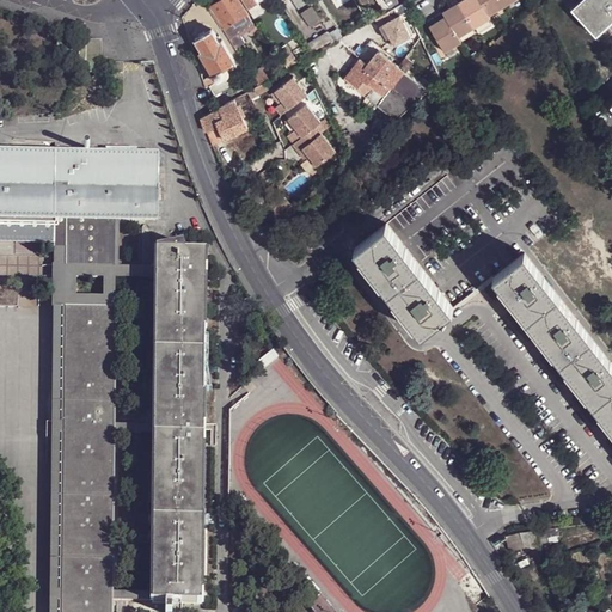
[(239,0),(219,0),(212,5),(225,26),(228,24),(245,13),(246,12),(239,0)]
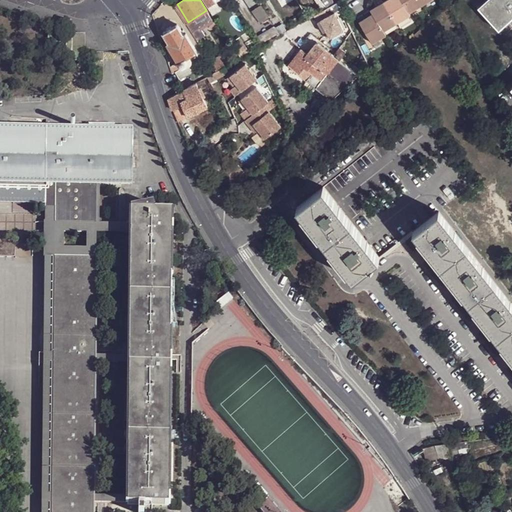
[(316,0),(323,10),(328,7),(323,0),(316,0)]
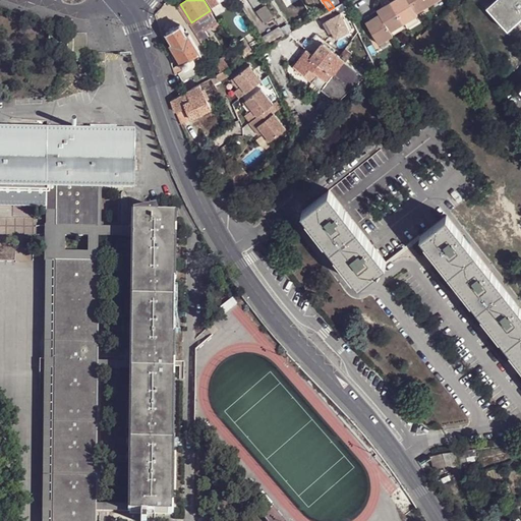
[(380,14),(367,22),(380,44),(393,36),(391,32),(405,23),(418,14),(417,13),(431,4),(438,0),(394,0),(392,1),(378,10),(380,14)]
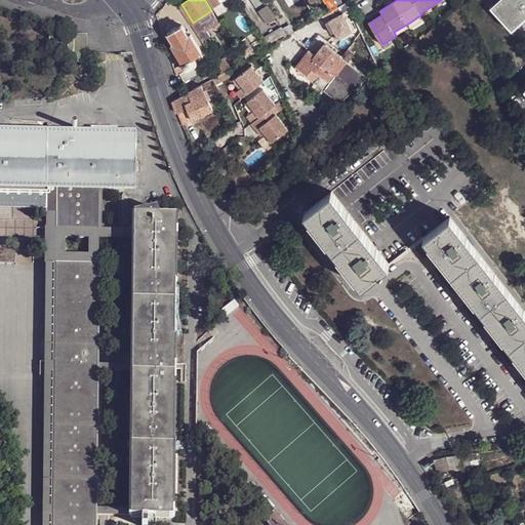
[(513,29),(524,16),(524,0),(497,0),(491,6),(513,29)]
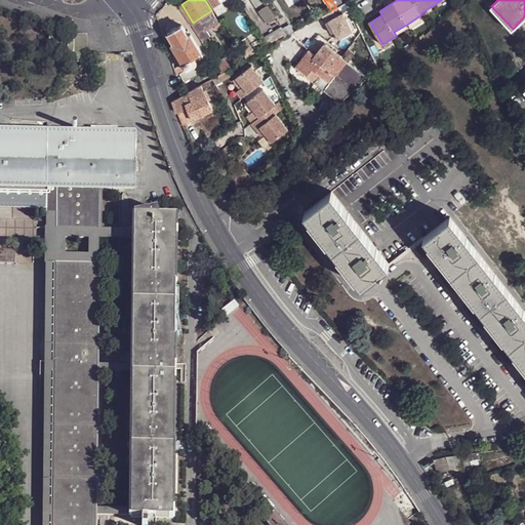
[(347,1),(332,9),(336,16),(344,11),(344,12),(351,8),(347,1)]
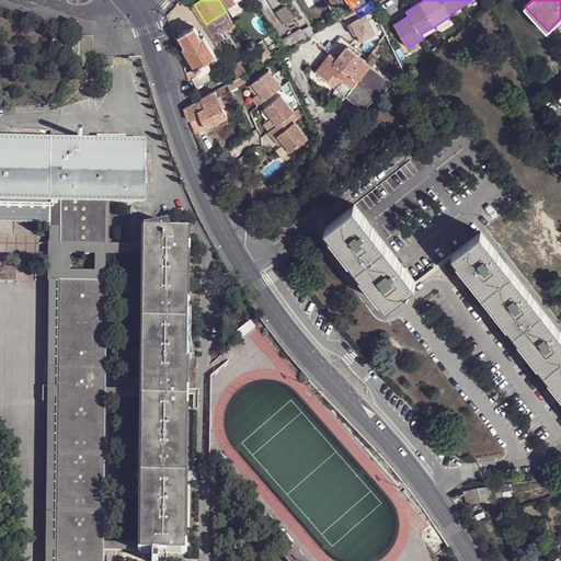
[(233,15),(241,11),(237,2),(228,8),(233,15)]
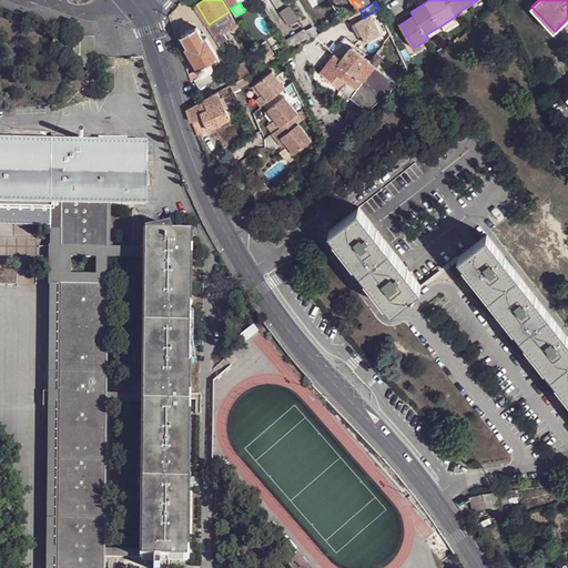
[(288,26),(298,18),(290,6),(280,12),(288,26)]
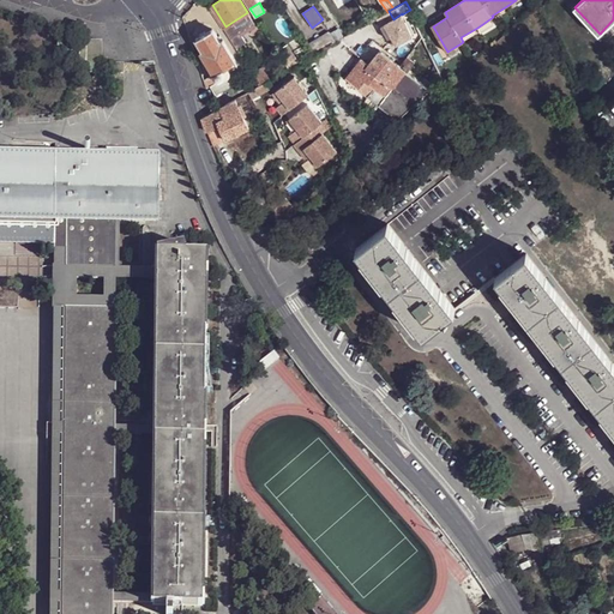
[(230,34),(250,22),(246,17),(247,16),(246,13),(229,24),(226,26),(230,34)]
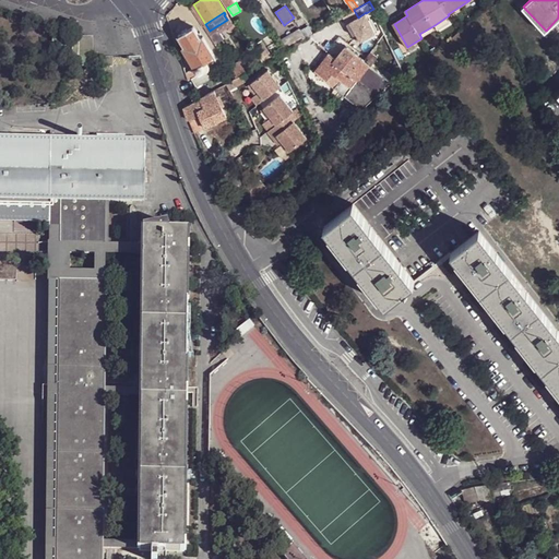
[(358,18),(347,24),(354,35),(357,33),(361,40),(376,32),(366,13),(366,12),(358,18)]
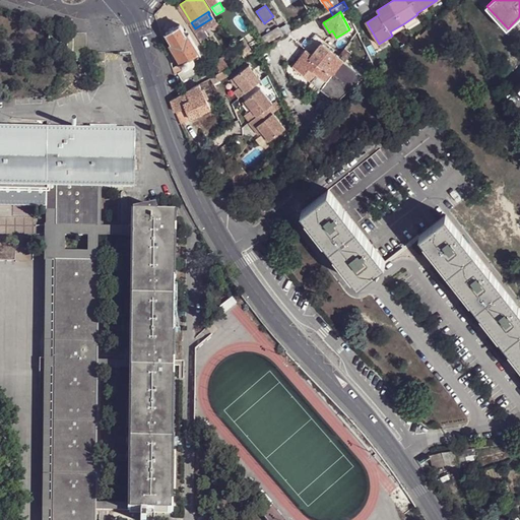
[(181,23),(166,31),(173,43),(170,45),(181,62),(185,69),(191,65),(188,59),(199,52),(189,34),(187,35),(181,23)]
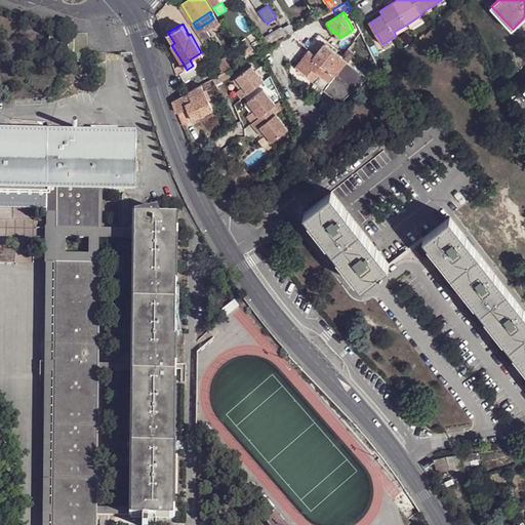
[(284,35),(285,37),(294,31),(290,24),(280,30),(284,35)]
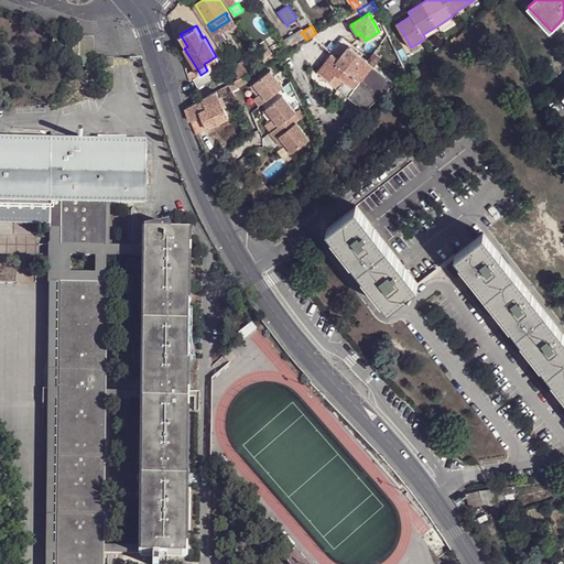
[(283,41),(288,49),(305,38),(301,32),(301,30),(283,41)]
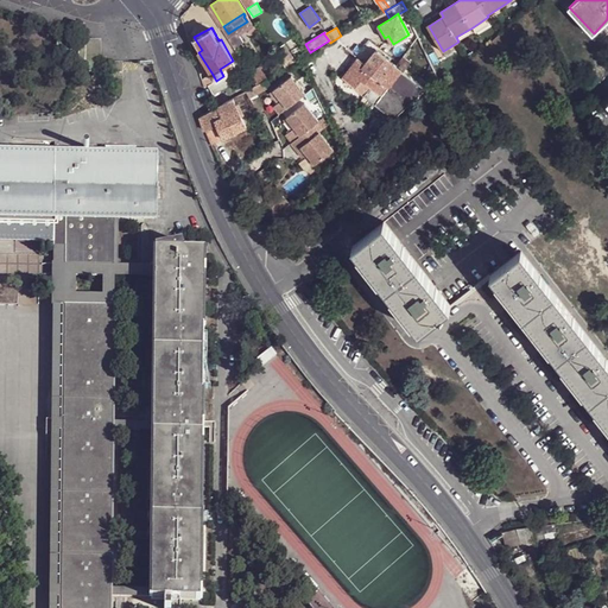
[(78,40),(59,39),(58,49),(77,50),(78,40)]
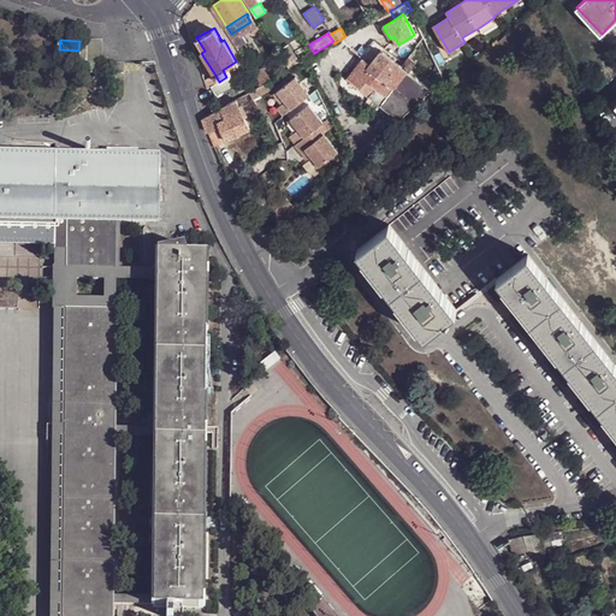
[(289,69),(301,63),(289,43),(277,51),(289,69)]
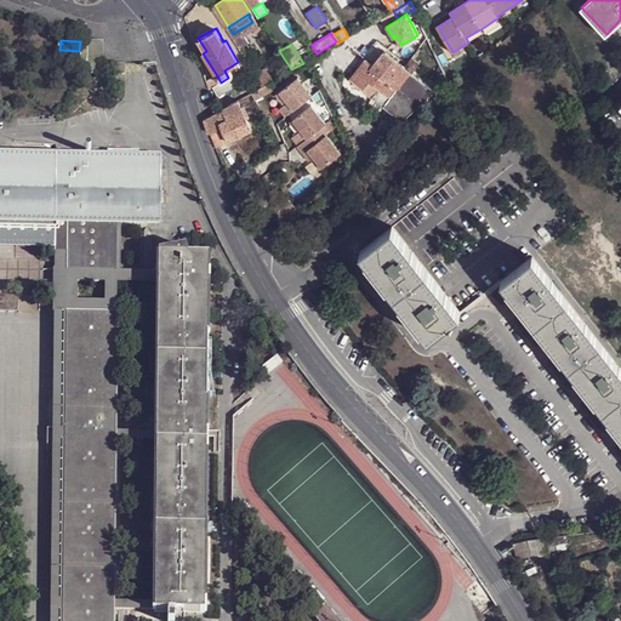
[(411,72),(385,50),(374,64),(366,60),(351,79),(372,97),(380,89),(391,97),(411,72)]
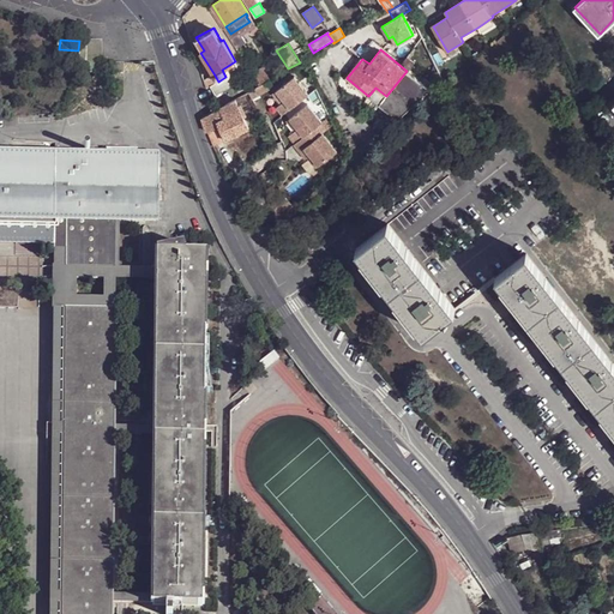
[(268,78),(278,73),(275,67),(265,72),(268,78)]
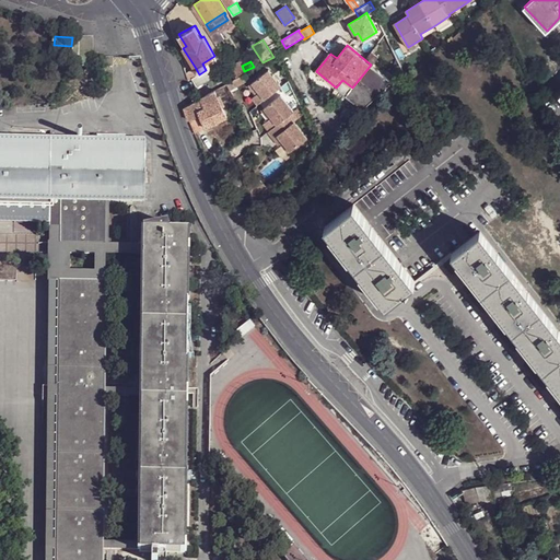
[(352,88),(347,95),(364,108),(393,81),(371,65),(352,88)]
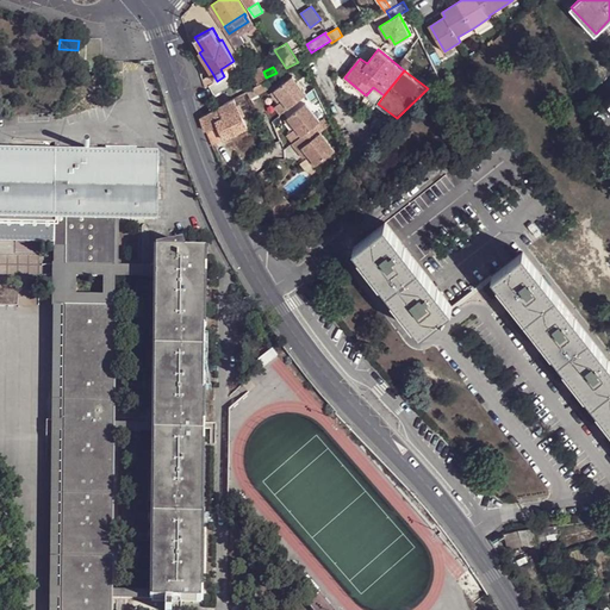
[(213,82),(209,74),(204,78),(207,87),(210,85),(213,82)]
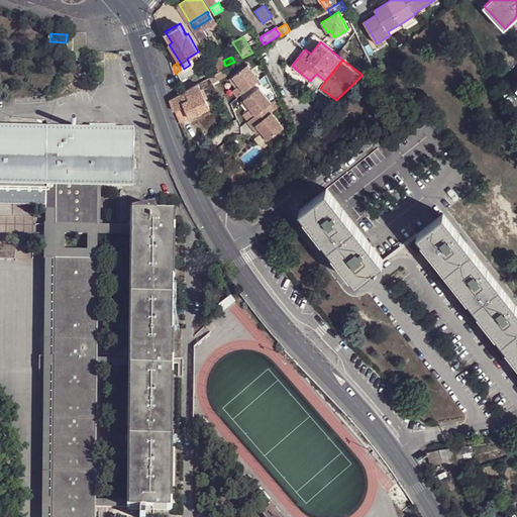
[(261,78),(247,63),(232,75),(239,84),(237,86),(233,90),(238,96),(261,78)]
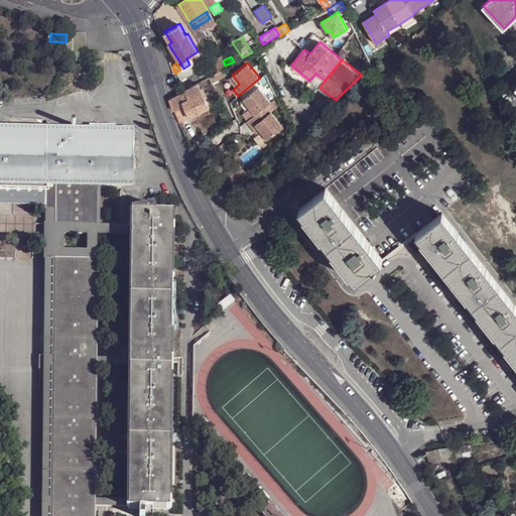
[(183,69),(180,70),(177,72),(181,80),(195,72),(189,65),(183,69)]
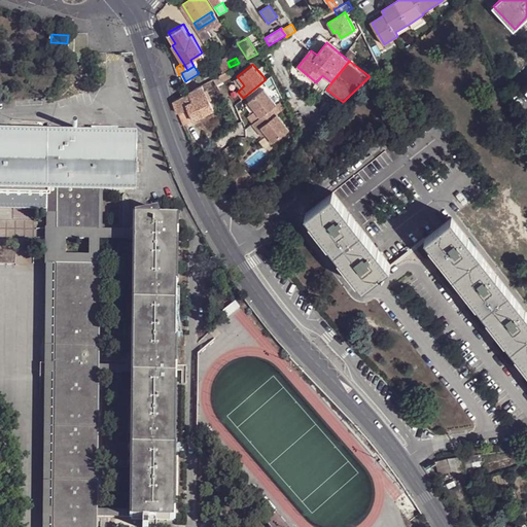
[(326,90),(331,82),(322,75),(316,82),(326,90)]
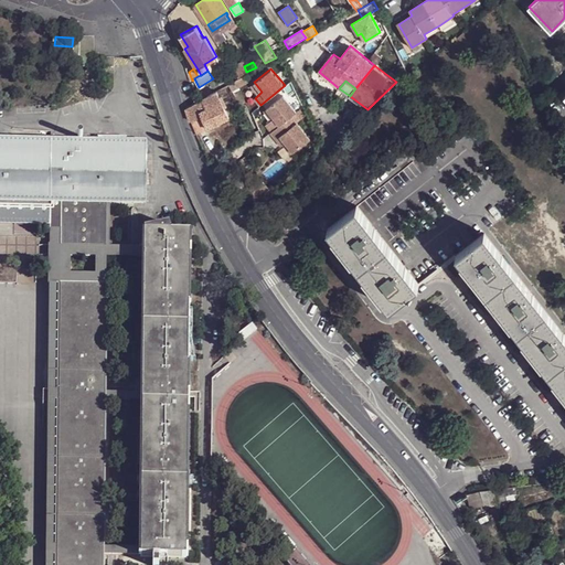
[(262,92),(254,82),(252,85),(259,94),(262,92)]
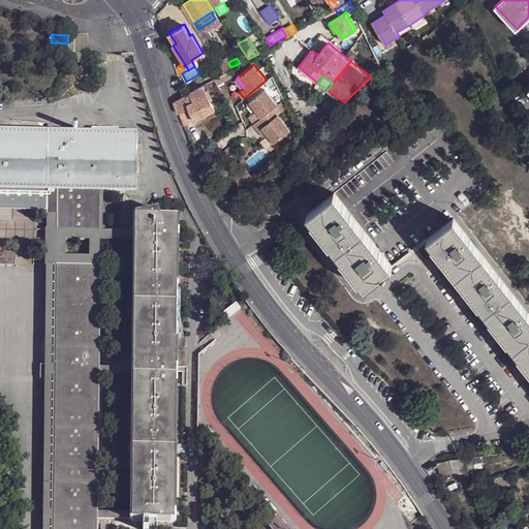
[(193,100),(208,94),(206,90),(204,85),(190,93),(193,100)]
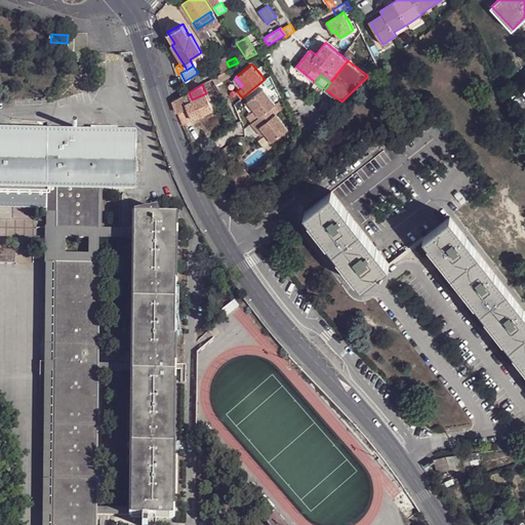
[(272,106),(276,103),(264,87),(248,99),(255,109),(253,111),(248,115),(253,121),(272,106)]
